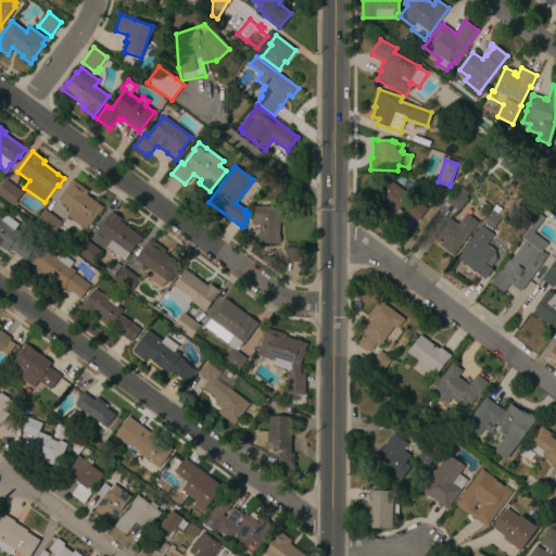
[(98,215),(97,214),(89,225),(89,224),(86,229),(84,228),(66,216),(71,211),(57,200),(68,185),(67,184),(71,179),(87,191),(87,192),(87,193),(87,194),(87,196),(103,207),(98,215)]
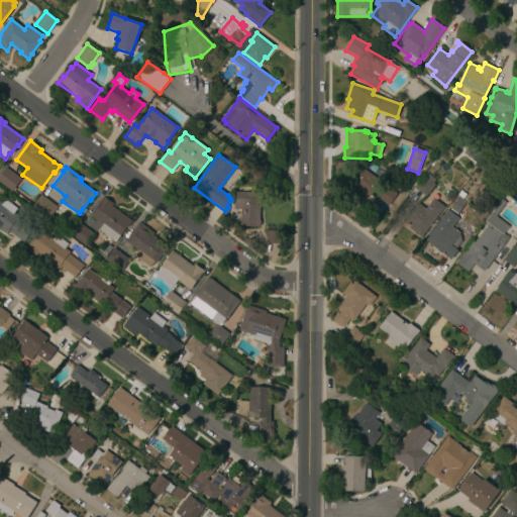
[(20,179),(11,191),(0,182),(0,174),(5,168),(20,179)]
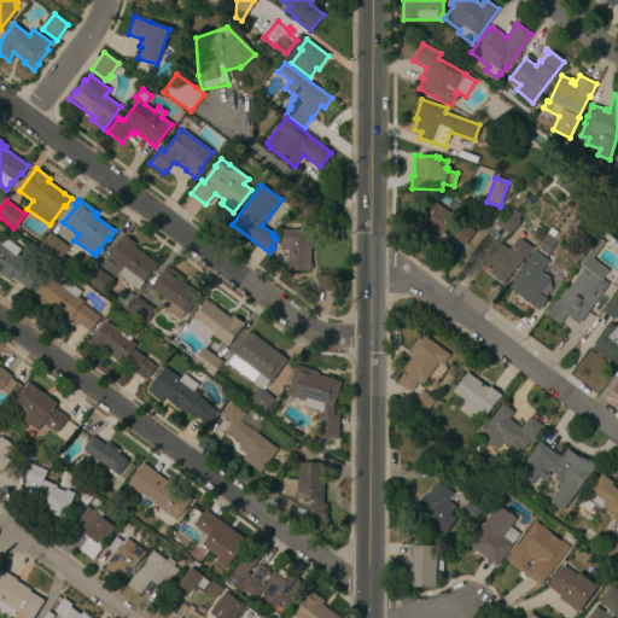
[(461,226),(464,223),(474,232),(464,246),(454,238),(456,235),(449,229),(443,237),(421,220),(436,202),(455,216),(453,220),(461,226)]
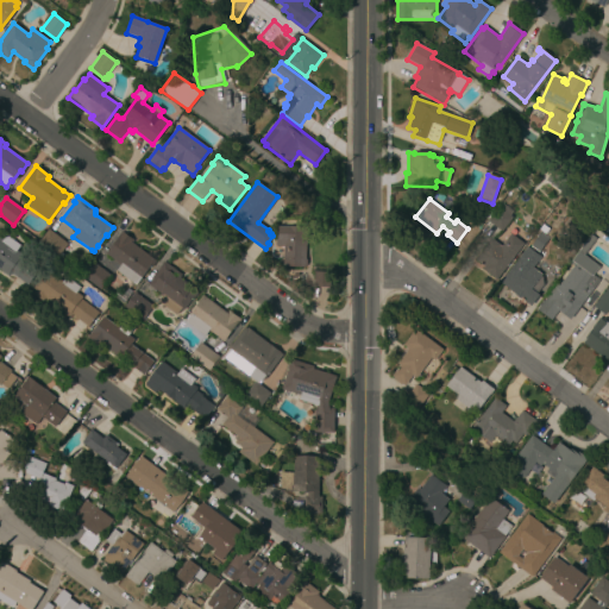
[(513,211),(509,215),(512,218),(501,232),(489,223),(482,233),(479,231),(497,207),(498,208),(502,203),(513,211)]
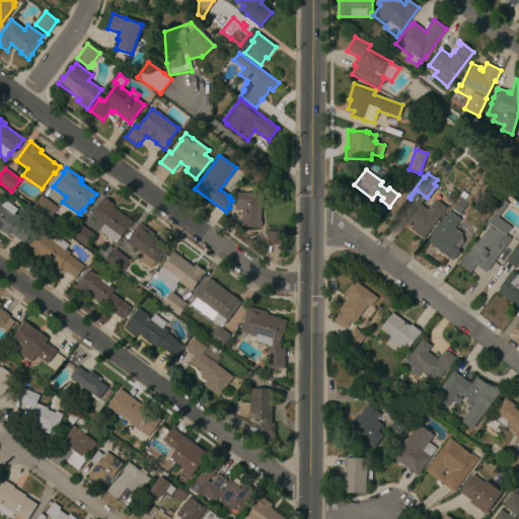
[(464,200),(459,196),(462,192),(467,195),(464,200)]
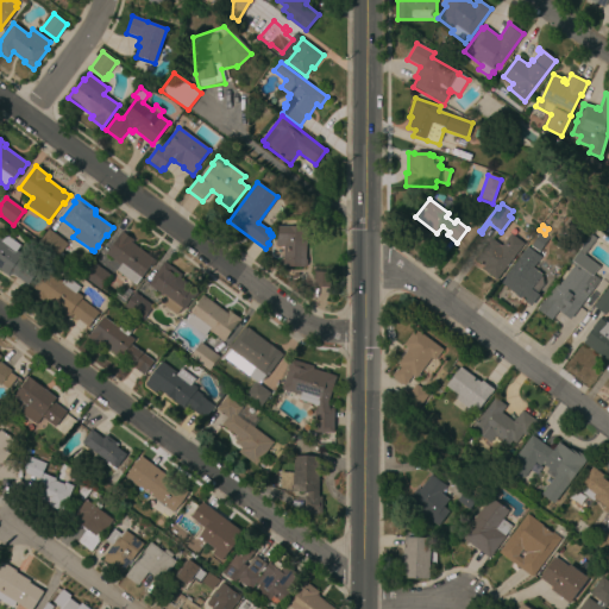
[(306,267),(283,267),(284,246),(277,246),(277,226),(307,226),(306,267)]
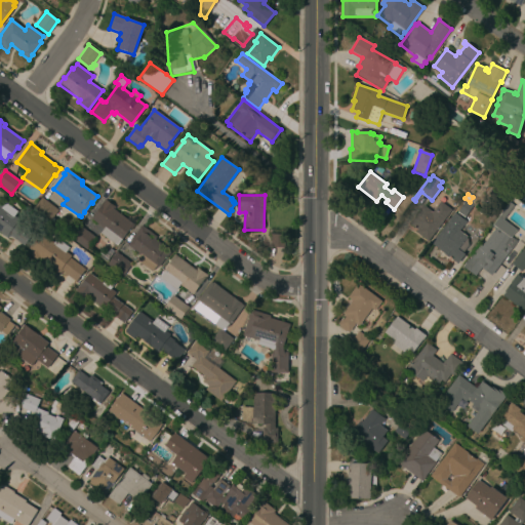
[(58,210),(49,223),(33,210),(42,198),(58,210)]
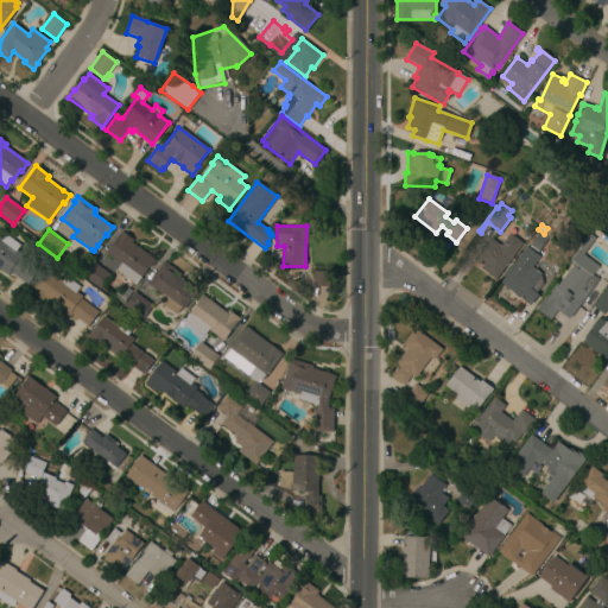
[(115,271),(120,265),(114,260),(105,253),(121,230),(133,240),(131,242),(156,260),(150,268),(149,266),(135,285),(115,271)]
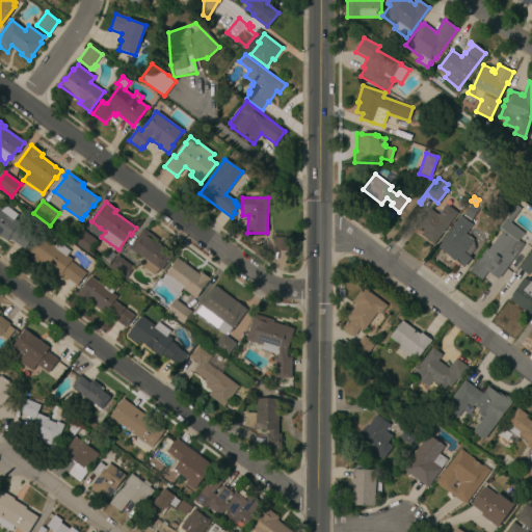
[(471,220),(463,215),(472,203),(478,208),(471,220)]
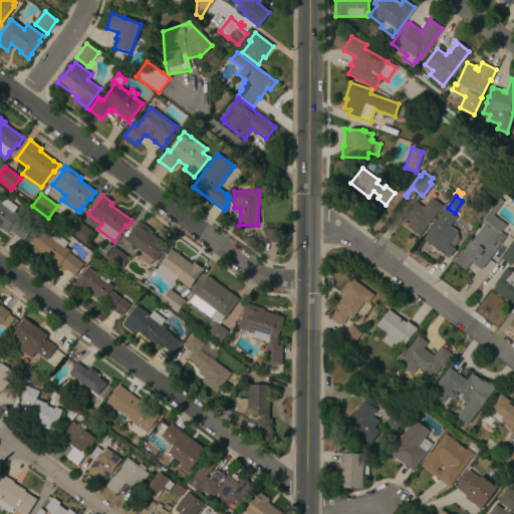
[(419,236),(407,227),(409,225),(401,219),(414,201),(423,208),(431,197),(442,206),(419,236)]
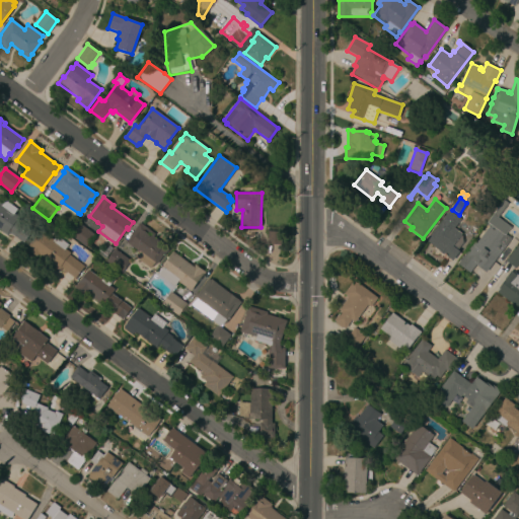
[(0,203),(1,204),(4,200),(16,209),(13,214),(18,217),(17,219),(32,230),(23,242),(9,232),(7,236),(0,230),(0,203)]
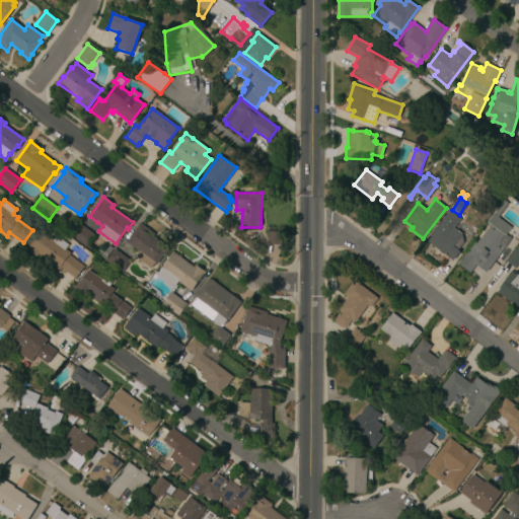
[(452,261),(427,241),(449,210),(461,219),(454,229),(461,235),(459,238),(463,241),(457,250),(459,252),(452,261)]
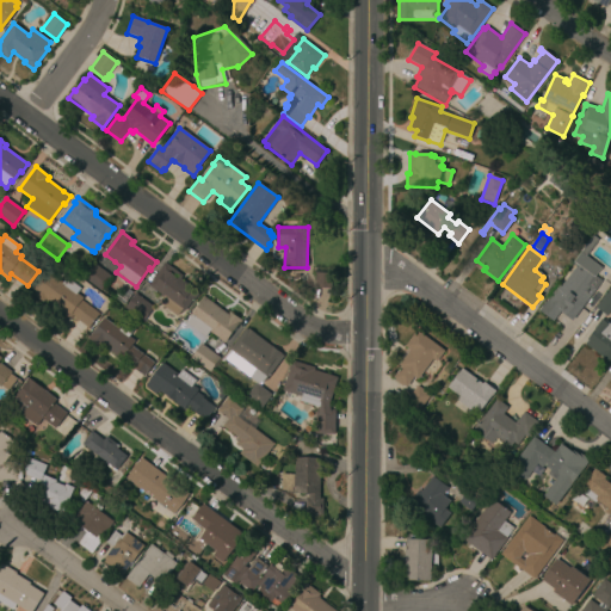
[(593,277),(588,283),(594,288),(572,320),(560,312),(553,321),(538,310),(557,285),(560,287),(576,265),(572,261),(580,252),(600,267),(593,277)]
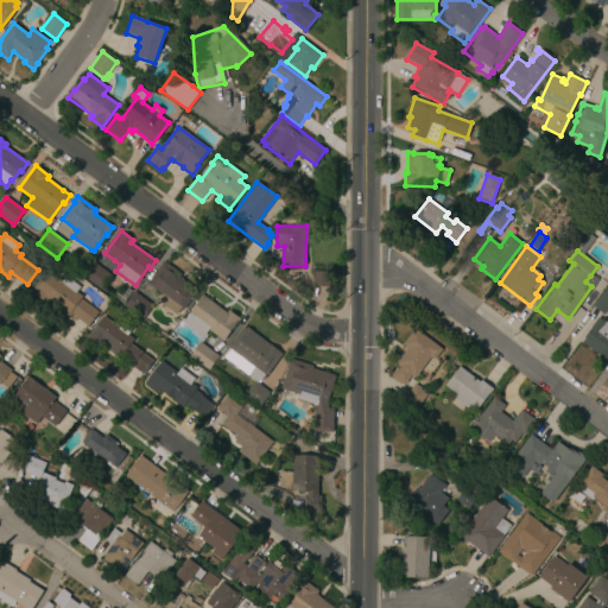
[(111,276),(100,290),(82,276),(93,261),(111,276)]
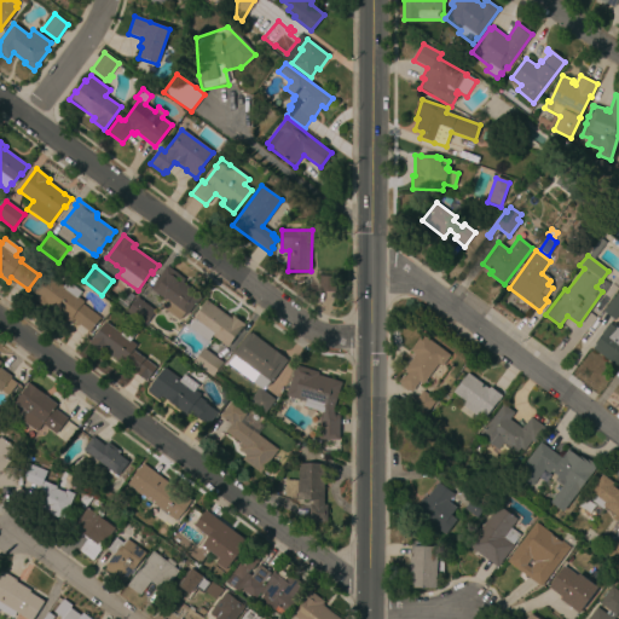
[(166,266),(184,279),(181,282),(201,295),(186,316),(184,314),(179,320),(161,307),(166,300),(150,289),(166,266)]
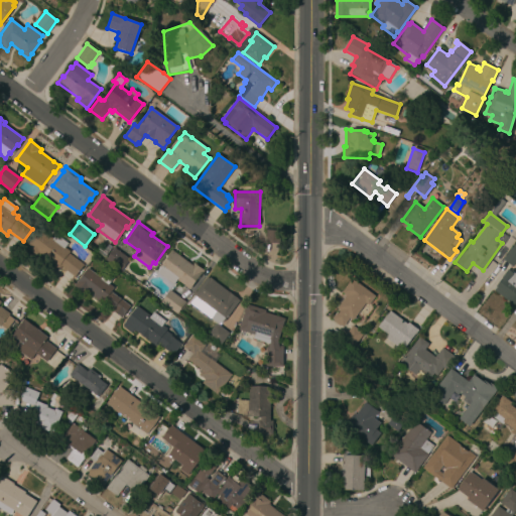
[(73,279),(72,278),(73,276),(65,270),(63,272),(57,268),(56,270),(25,248),(38,229),(52,239),(54,235),(68,244),(65,248),(70,252),(68,254),(83,265),(73,279)]
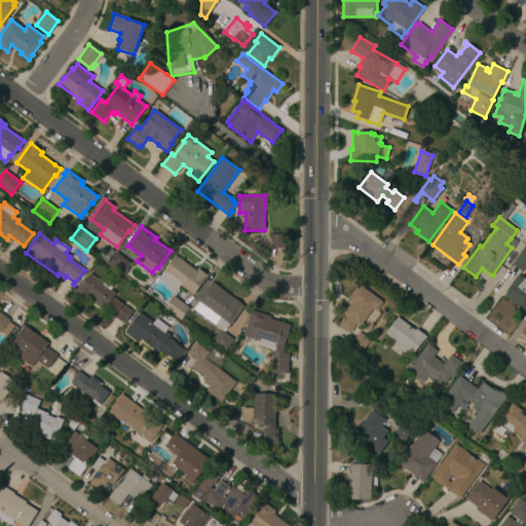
[(283,249),(272,249),(272,247),(271,247),(271,234),(283,234),(283,249)]
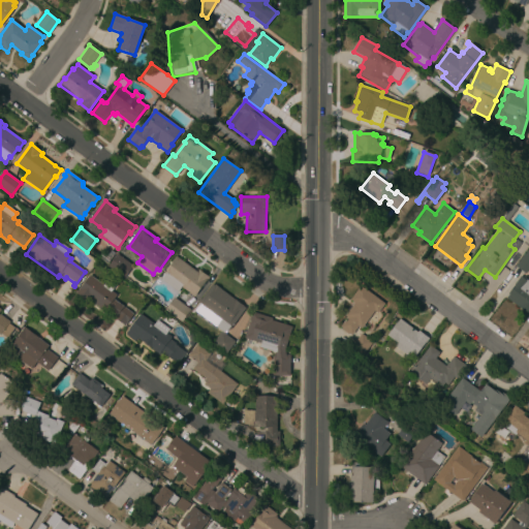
[(106,265),(97,258),(102,252),(107,255),(111,250),(115,253),(106,265)]
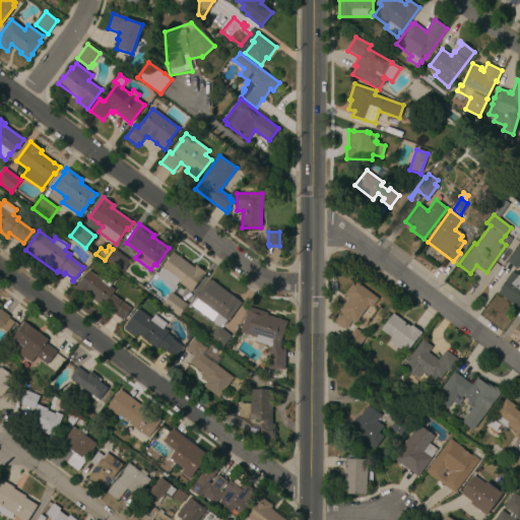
[(130,261),(122,273),(107,262),(115,250),(130,261)]
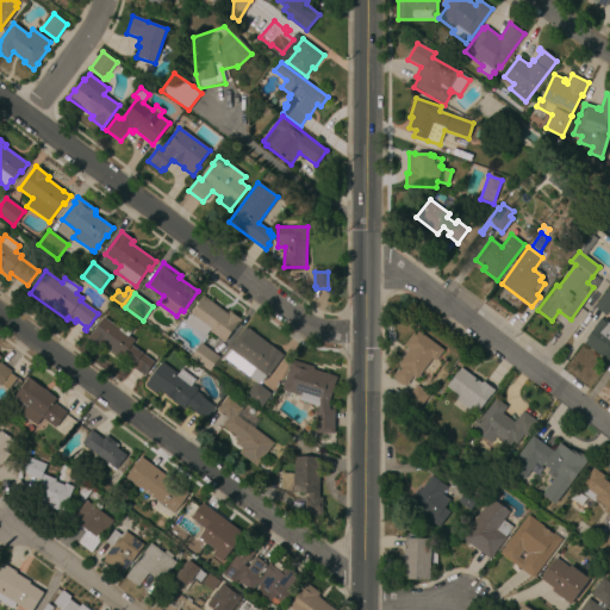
[(226,313),(229,311),(241,319),(224,342),(209,331),(205,336),(186,322),(190,317),(188,316),(198,304),(197,303),(201,294),(226,313)]
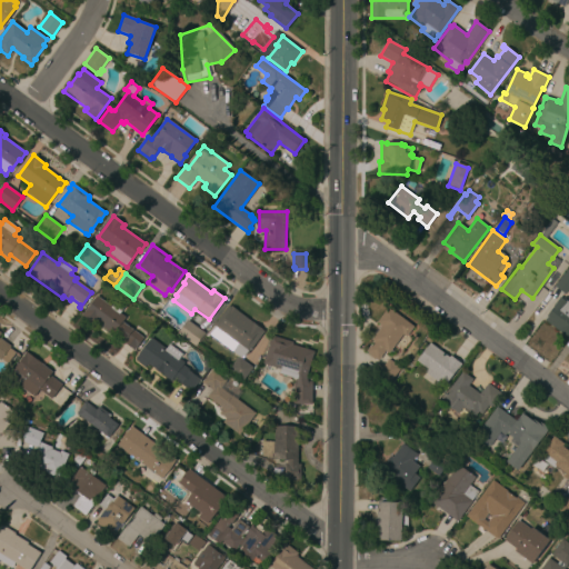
[(568,288),(566,293),(556,286),(563,275),(568,278),(568,288)]
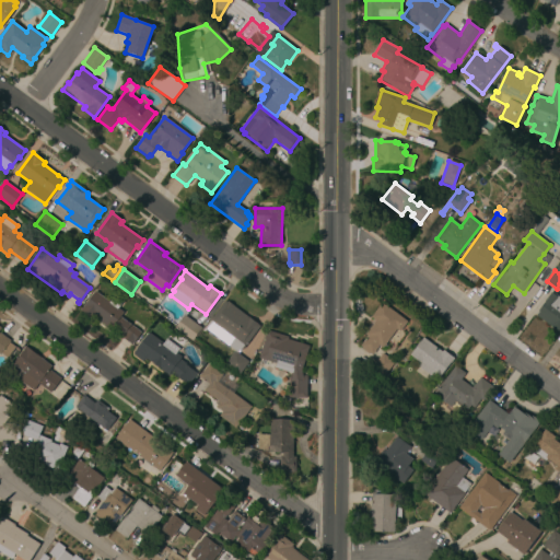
[(94,291),(108,302),(113,296),(121,303),(118,308),(124,312),(120,316),(141,333),(131,345),(120,336),(123,334),(113,326),(111,329),(98,322),(100,321),(95,316),(93,319),(80,310),(94,291)]
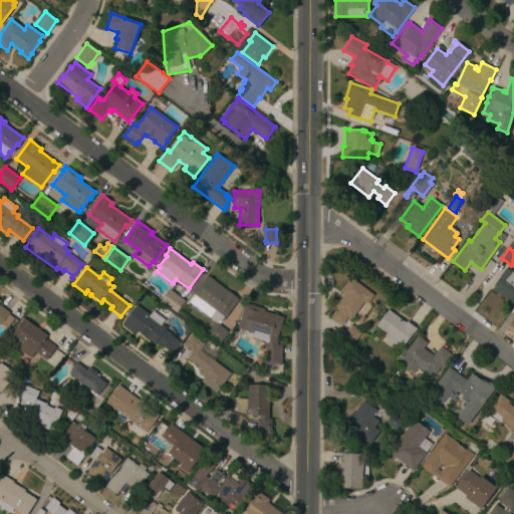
[(511,274),(512,272),(513,273),(513,302),(513,304),(493,290),(495,286),(494,286),(506,270),(511,274)]
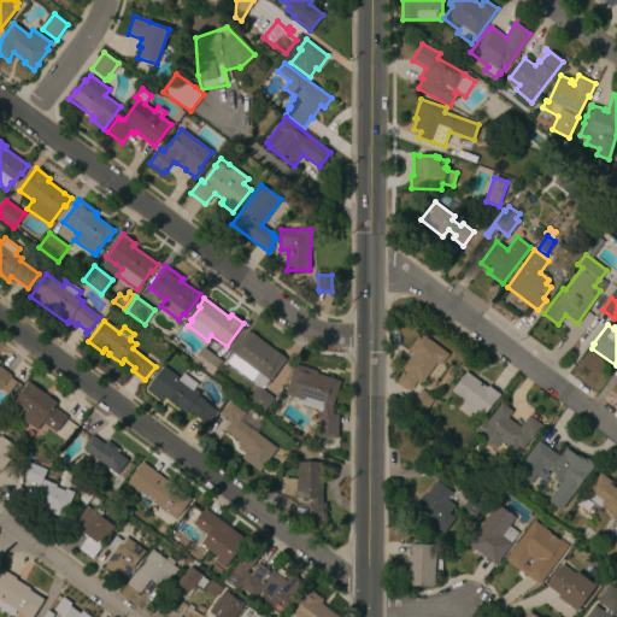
[(269,387),(266,386),(264,389),(228,363),(233,356),(233,354),(248,331),(288,360),(269,387)]
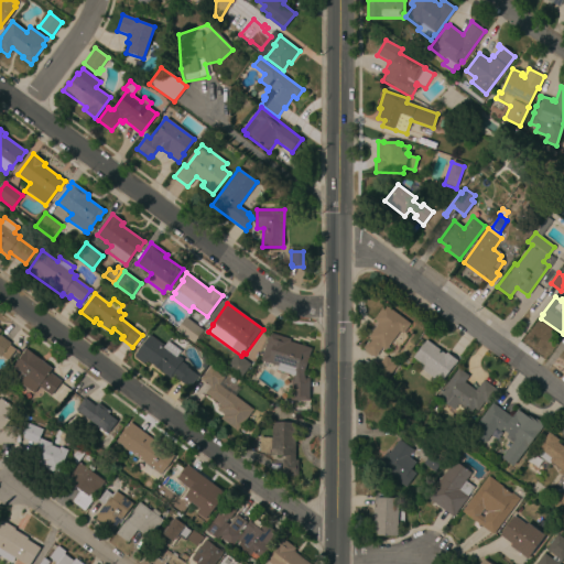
[(403,335),(399,333),(387,351),(382,348),(376,358),(365,350),(371,340),(368,338),(378,324),(373,321),(384,305),(411,324),(403,335)]
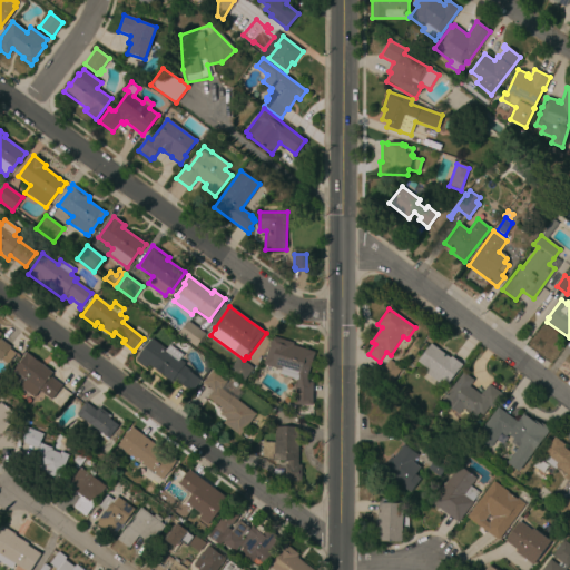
[(312,406),(294,405),(295,377),(281,373),(282,371),(265,365),(274,337),(294,343),(293,345),(315,352),(307,376),(308,382),(314,383),(312,406)]
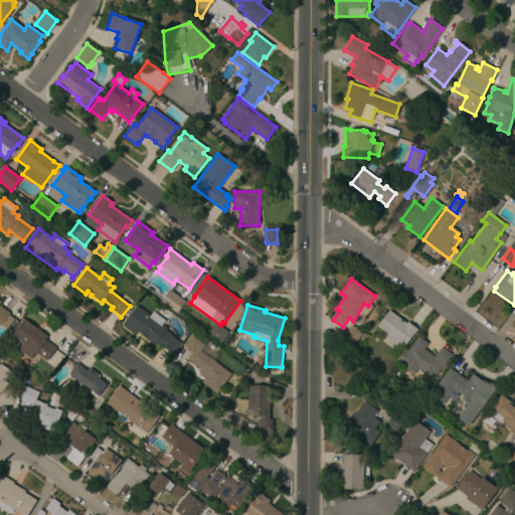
[(0,306),(9,314),(8,315),(14,319),(6,329),(1,325),(0,326),(0,306)]
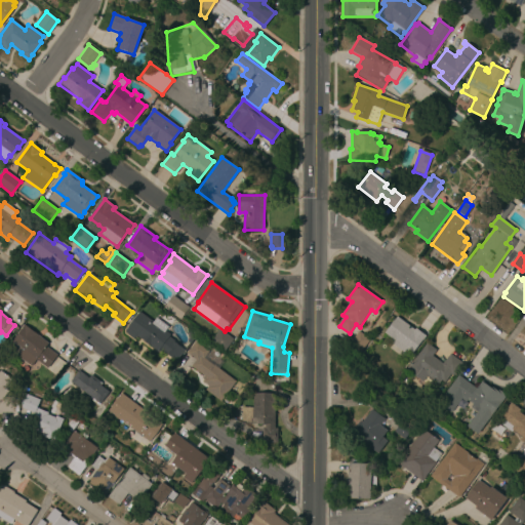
[(138,312),(153,321),(156,317),(168,326),(165,331),(170,335),(168,336),(176,342),(175,344),(184,350),(175,361),(166,353),(165,354),(159,350),(158,352),(136,336),(134,338),(124,331),(138,312)]
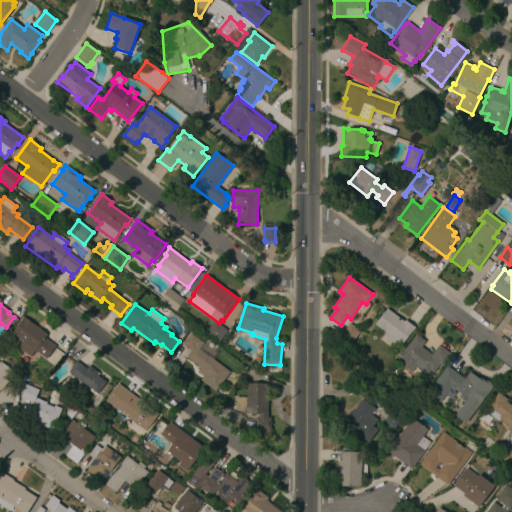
[(404,322),(406,320),(415,328),(403,344),(397,340),(393,345),(381,335),(384,332),(375,325),(387,309),(404,322)]
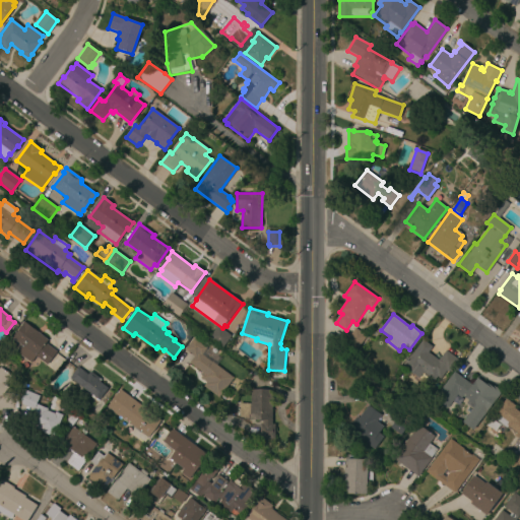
[(11,338),(21,325),(20,324),(23,321),(48,339),(45,342),(56,351),(47,365),(36,356),(35,358),(36,359),(34,362),(33,361),(30,364),(25,360),(24,361),(21,358),(22,356),(17,352),(22,346),(11,338)]
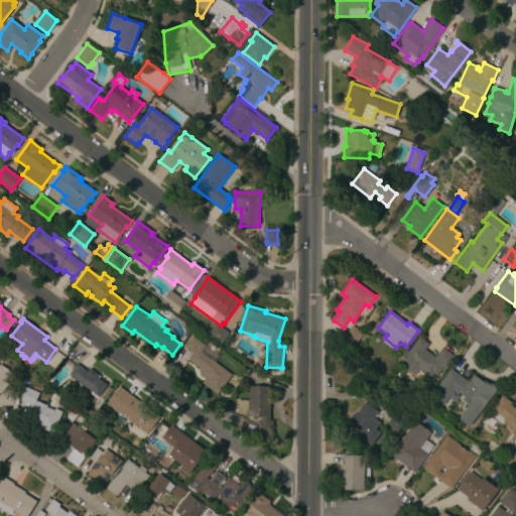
[(221,347),(208,336),(217,325),(230,335),(221,347)]
